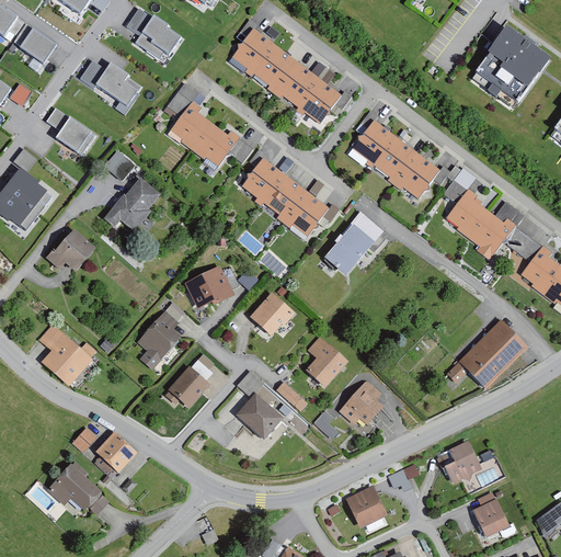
[(64,0),(78,10),(84,0),(64,0)]
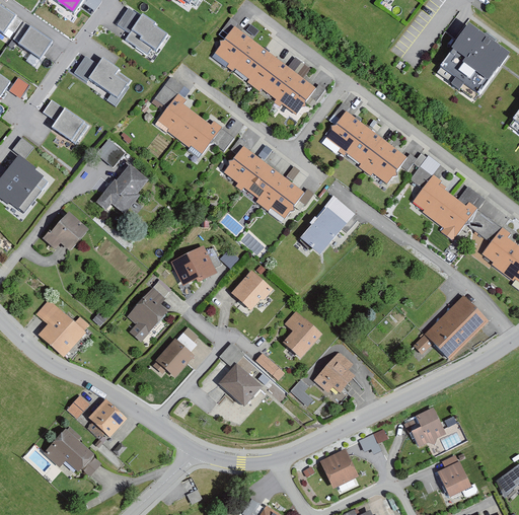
[(0,1),(0,28),(2,30),(15,11),(0,1)]
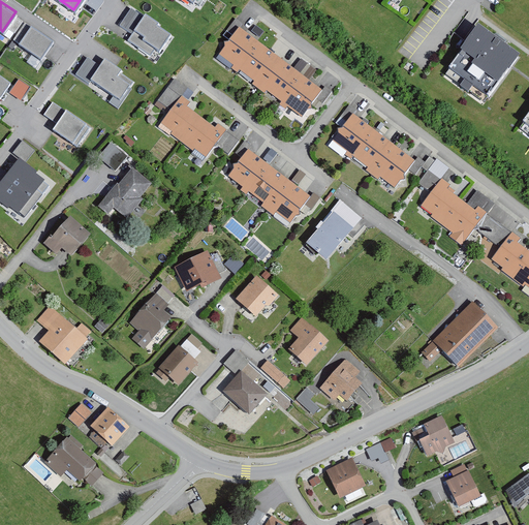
[(131,3),(118,21),(130,30),(125,37),(153,58),(170,33),(131,3)]
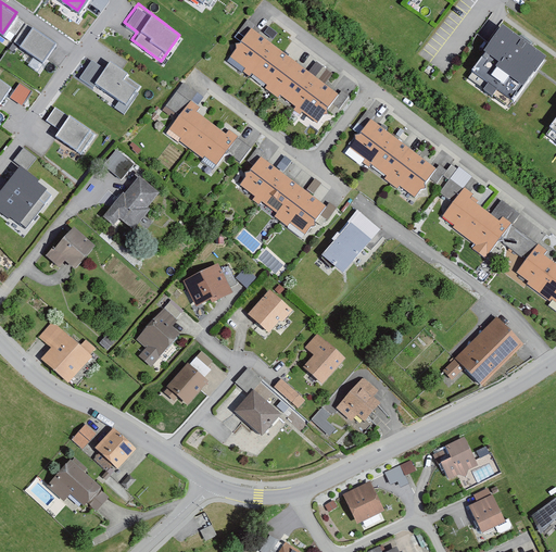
[(25,21),(12,39),(40,59),(53,40),(25,21)]
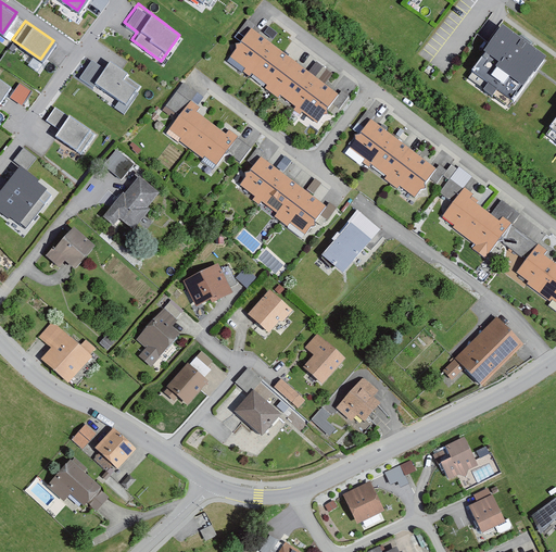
[(546,58),(503,26),(471,70),(513,100),(533,72),(535,73),(546,58)]
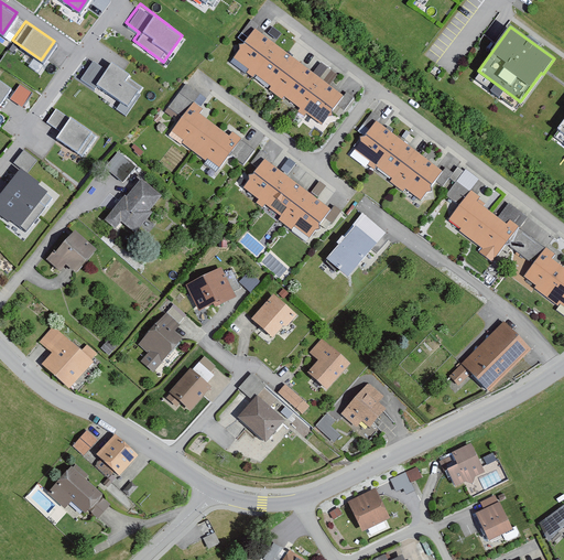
[(306,111),(322,122),(343,95),(255,28),(232,56),(248,67),(246,70),(252,74),(255,72),(270,84),(268,87),(282,98),(284,95),(300,107),(297,109),(304,115),(306,111)]
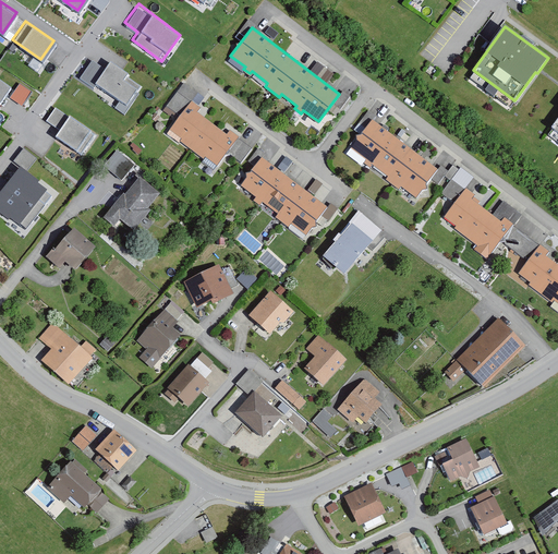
[(92,55),(77,73),(123,107),(137,88),(121,76),(125,71),(110,59),(105,65),(92,55)]
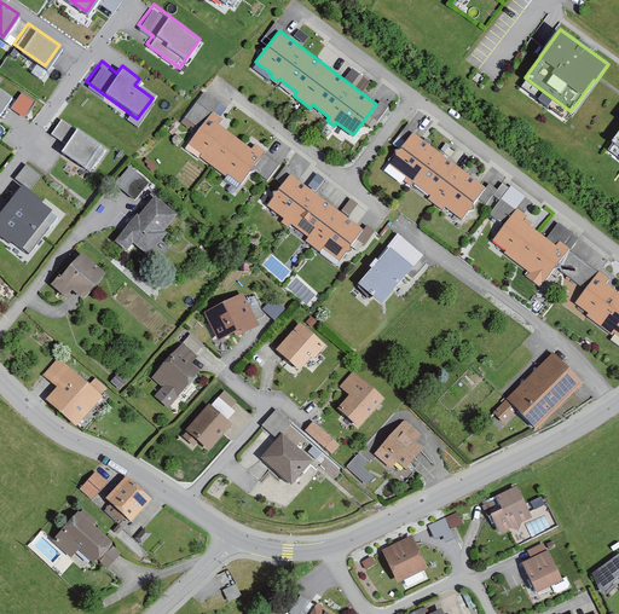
[(206,86),(186,111),(198,121),(219,96),(206,86)]
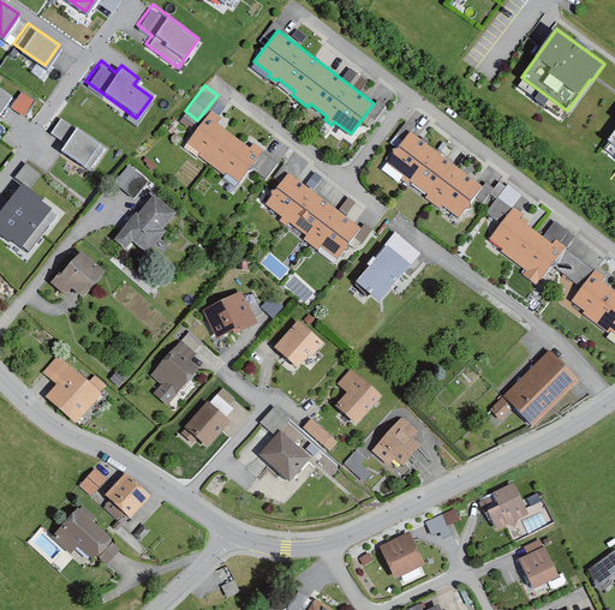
[(0,87),(0,107),(10,94),(0,87)]
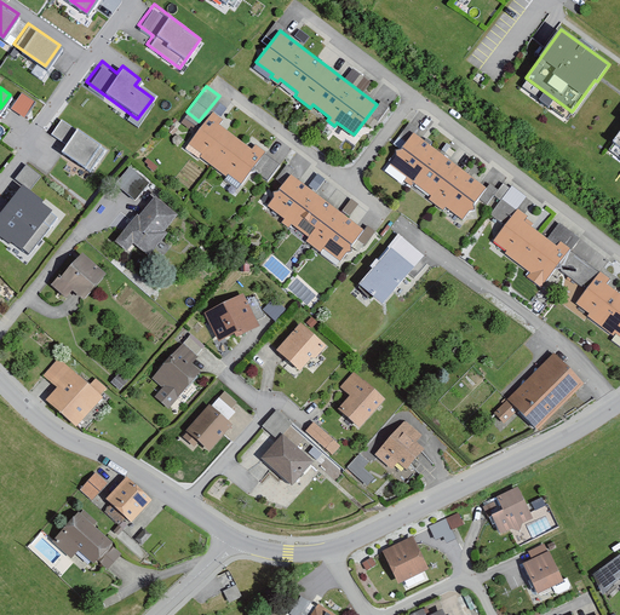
[(240,182),(264,150),(254,142),(251,147),(218,121),(220,118),(211,110),(187,142),(201,151),(199,154),(225,174),(227,172),(240,182)]
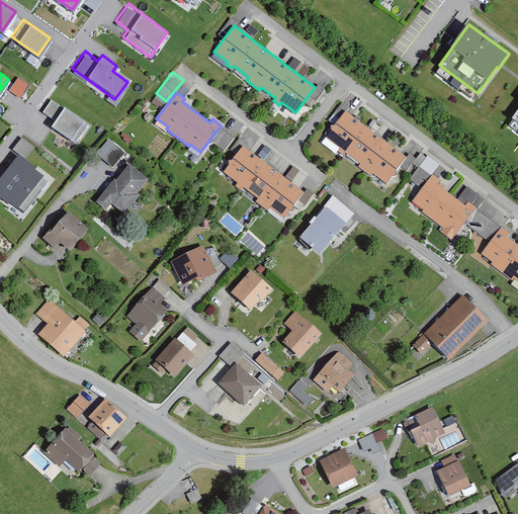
[(54,118),(50,123),(73,141),(86,123),(51,97),(41,109),(54,118)]
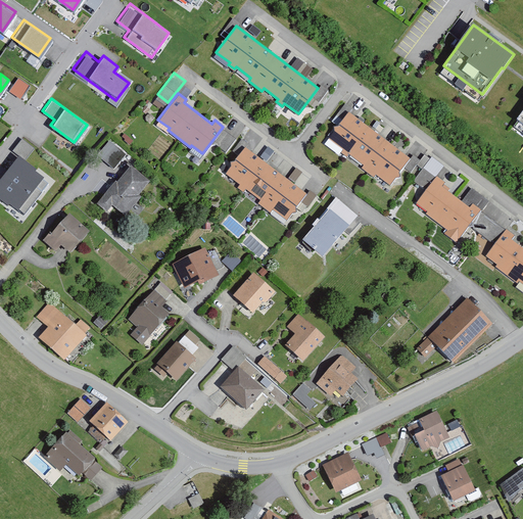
[(410,158),(348,112),(328,138),(342,149),(340,151),(346,156),(348,153),(363,164),(361,167),(374,176),(376,173),(390,184),(410,158)]
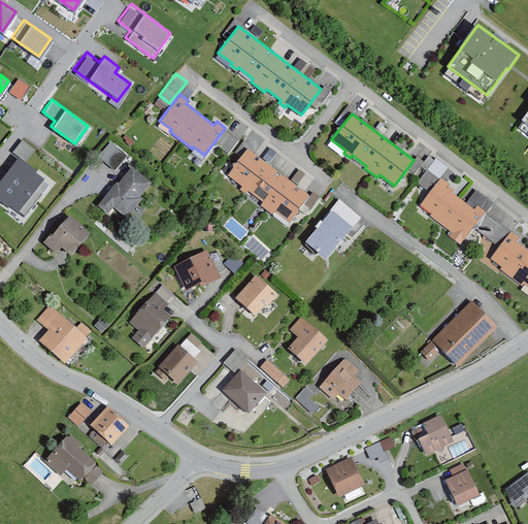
[(101,151),(119,165),(131,150),(113,136),(101,151)]
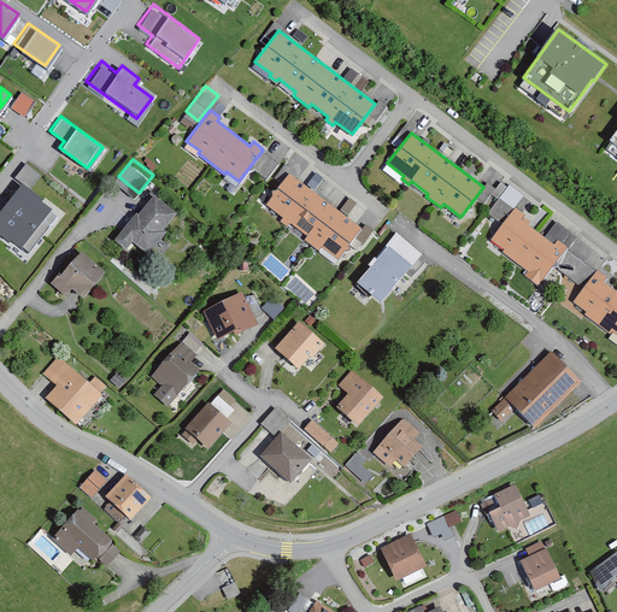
[(360,227),(288,172),(265,204),(282,216),(280,219),(287,224),(289,221),(306,234),(304,237),(318,248),(321,245),(339,257),(360,227)]
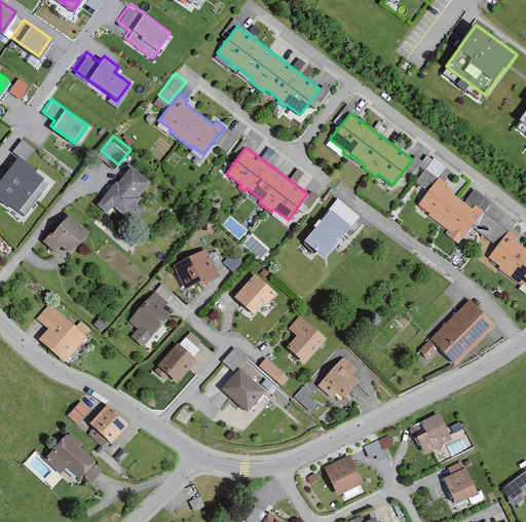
[(435,151),(418,177),(429,184),(446,159),(435,151)]
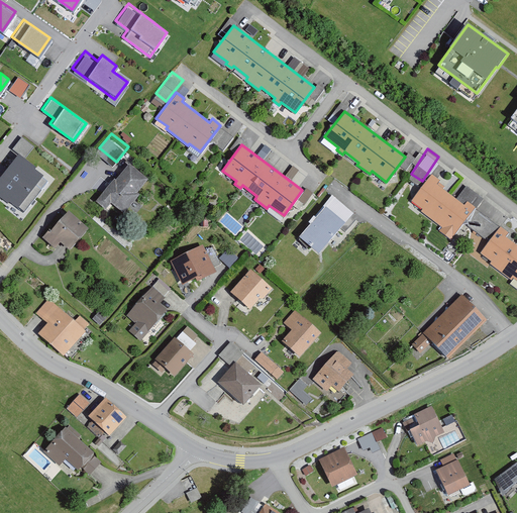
[(0,175),(0,194),(21,213),(48,181),(17,155),(0,175)]
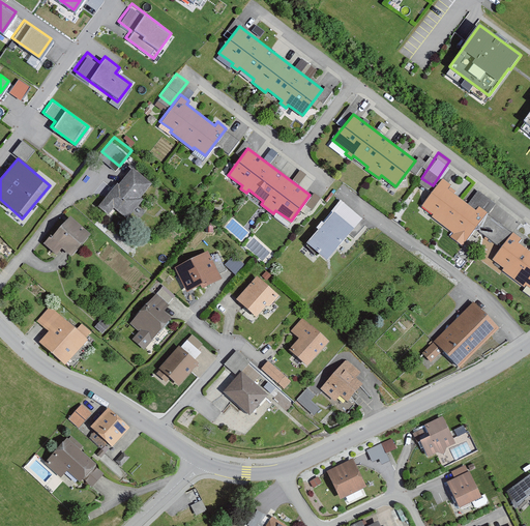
[(151,182),(133,167),(118,183),(117,182),(97,205),(108,213),(114,207),(126,217),(143,198),(140,196),(151,182)]
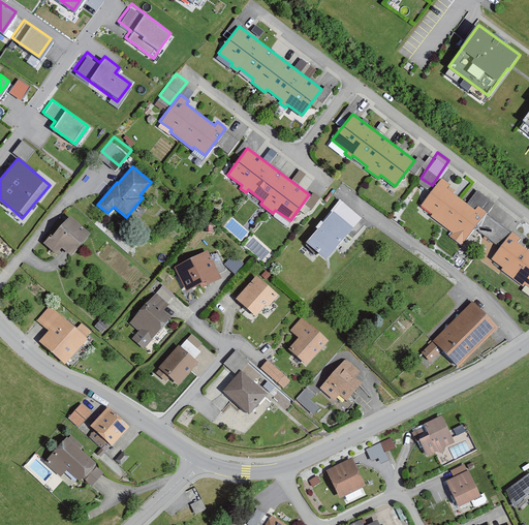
[(461,244),(487,211),(478,205),(475,209),(447,187),(449,183),(441,177),(421,204),(433,213),(431,215),(452,230),(448,235),(461,244)]
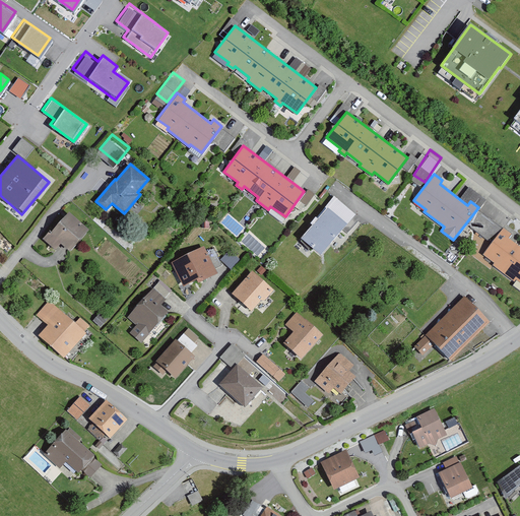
[(354,213),(333,195),(309,223),(312,226),(300,239),(320,256),(347,224),(346,223),(354,213)]
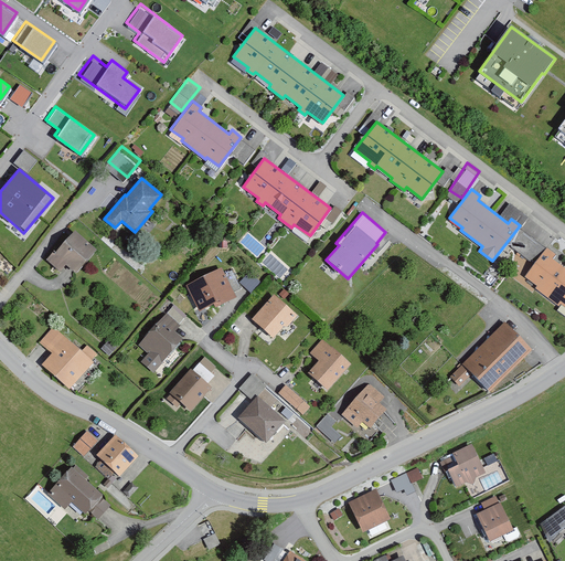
[(96,249),(74,230),(55,252),(54,250),(45,258),(60,272),(66,264),(75,272),(96,249)]
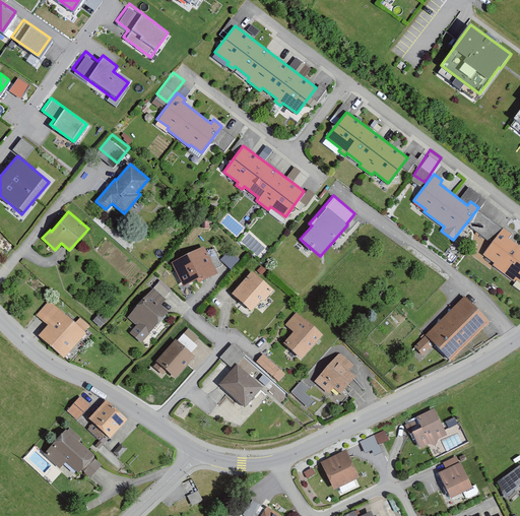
[(519,281),(519,245),(508,237),(511,234),(503,227),(482,253),(494,262),(493,264),(515,280),(516,278),(519,281)]
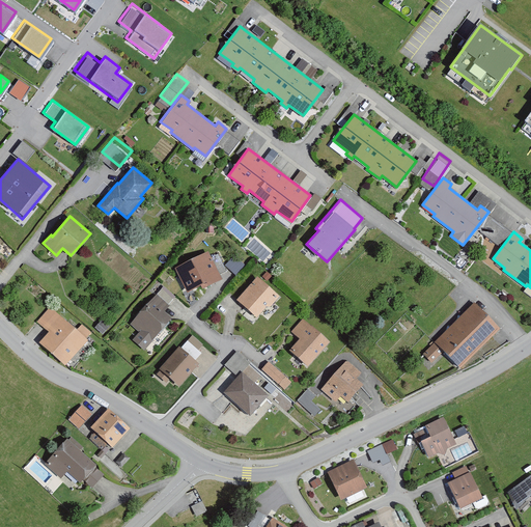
[(221,278),(207,250),(175,267),(187,290),(204,282),(205,286),(221,278)]
